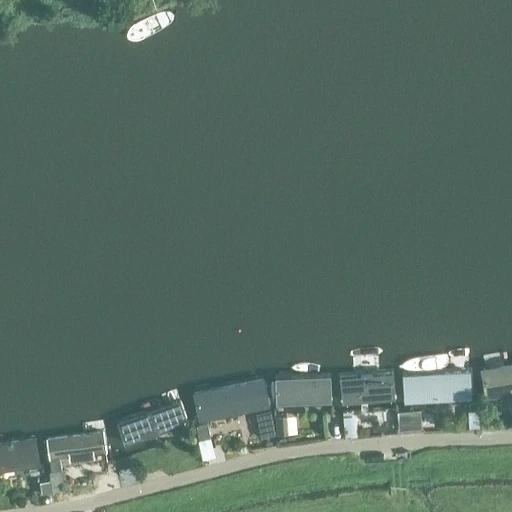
[(511,363),(480,369),(486,399),(511,394),(511,363)]
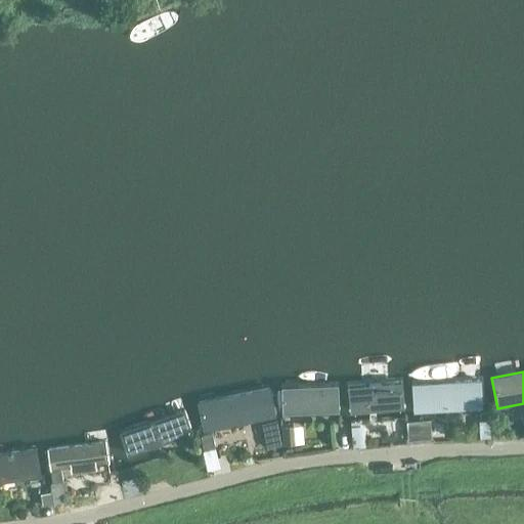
[(486,383),(412,387),(413,413),(487,408),(486,383)]
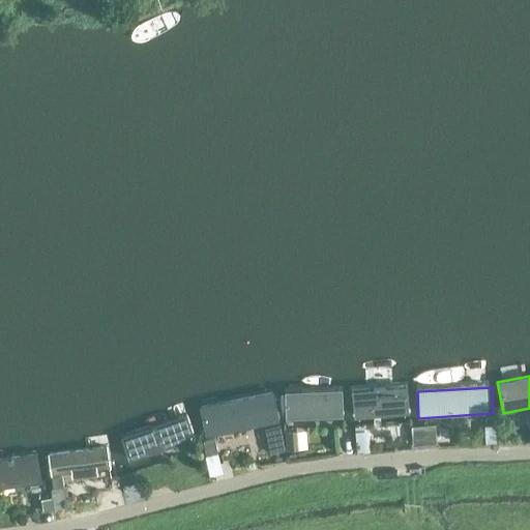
[(343,389),(284,391),(286,420),(344,417),(343,389)]
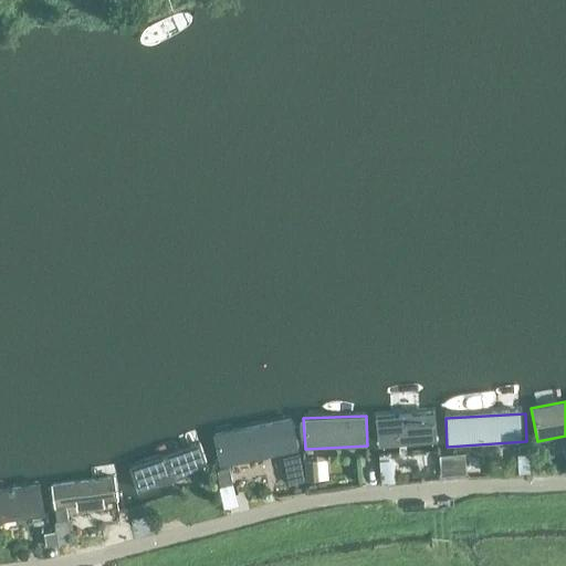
[(292,418),(213,436),(220,467),(299,450),(292,418)]
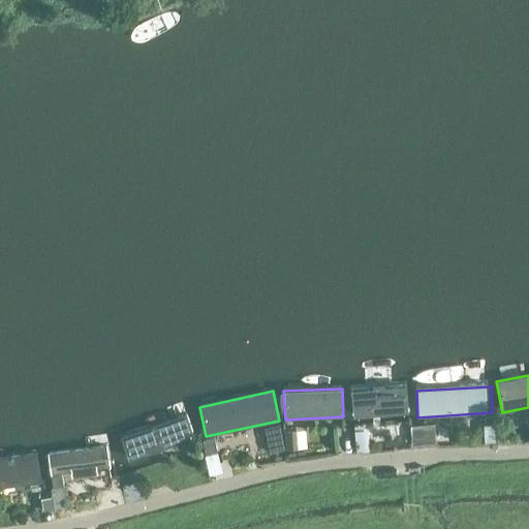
[(405,392),(350,396),(352,418),(407,414),(405,392)]
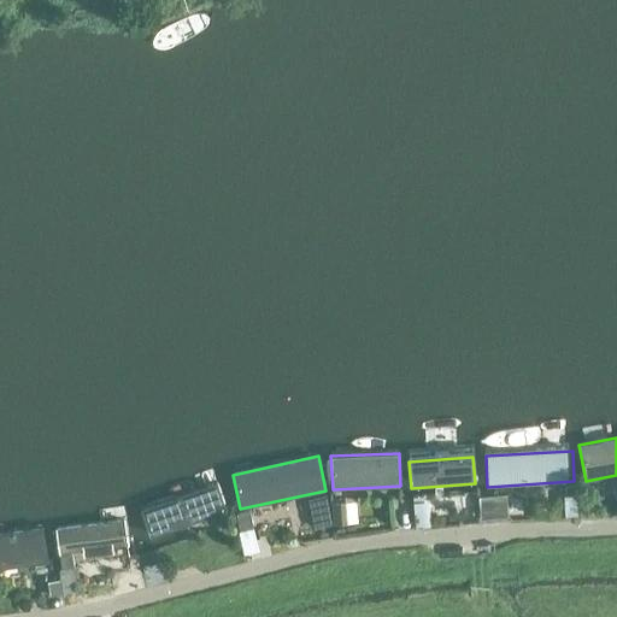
[(216,486),(139,513),(148,540),(225,512),(216,486)]
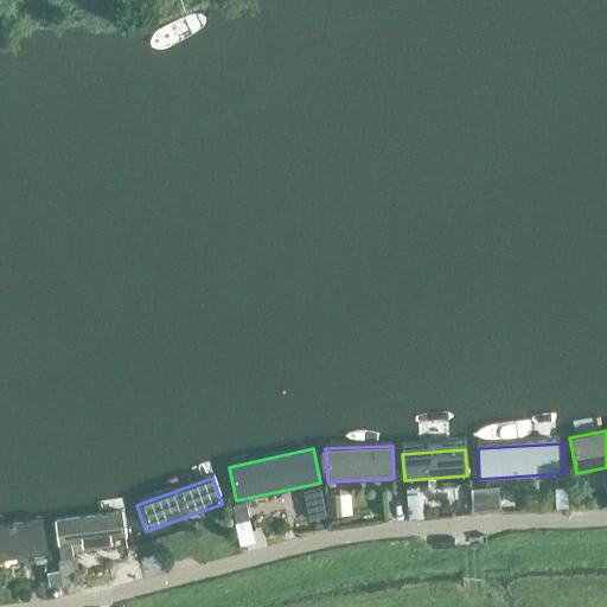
[(569,504),(568,485),(554,486),(555,505),(569,504)]
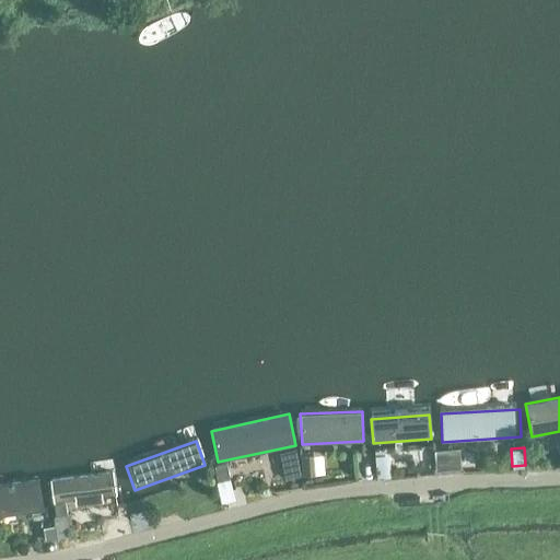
[(313,454),(301,455),(302,476),(315,475),(313,454)]
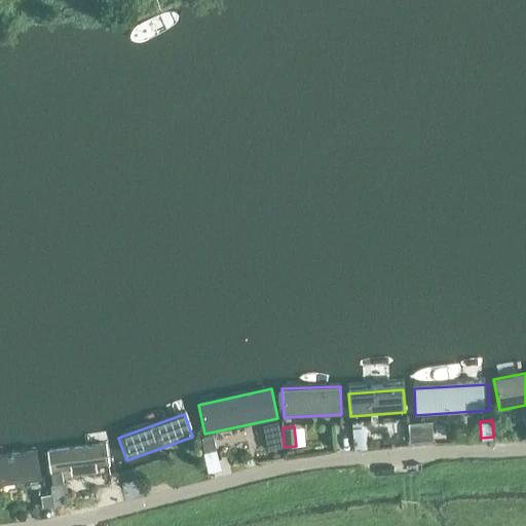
[(353,448),(367,447),(365,426),(352,427),(353,448)]
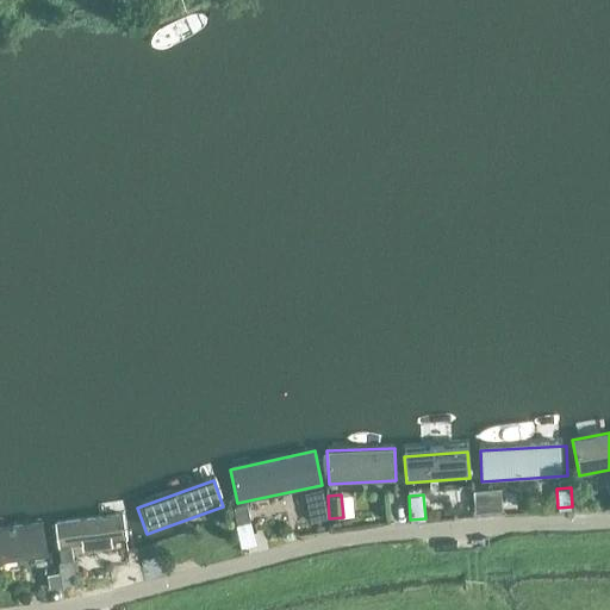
[(325,497),(309,498),(311,522),(328,521),(325,497)]
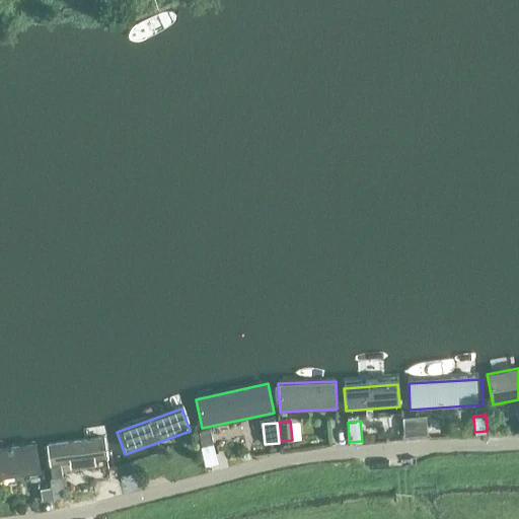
[(106,435),(47,444),(50,467),(109,458),(106,435)]
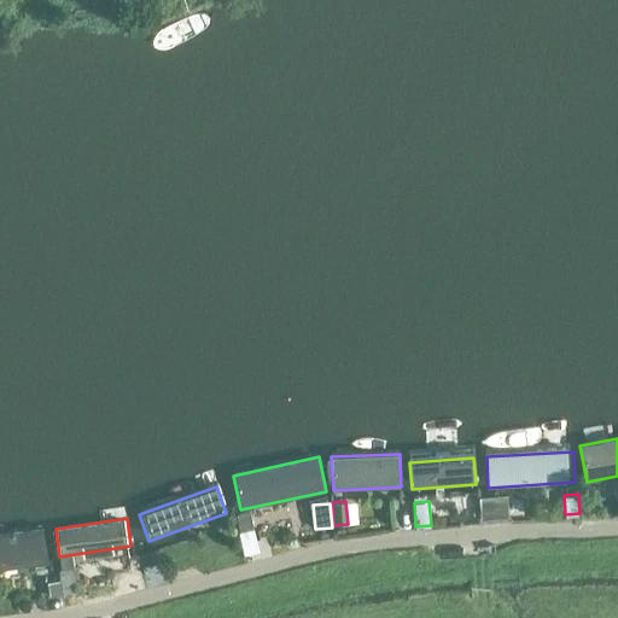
[(44,528),(0,534),(0,570),(48,564),(44,528)]
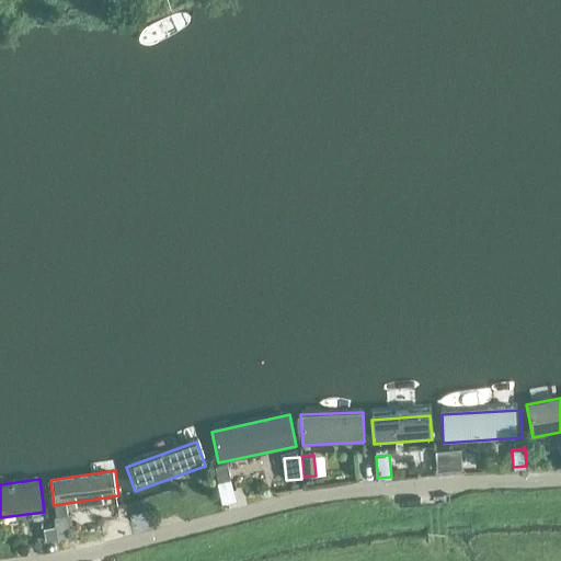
[(70,515),(58,517),(63,538),(75,536),(70,515)]
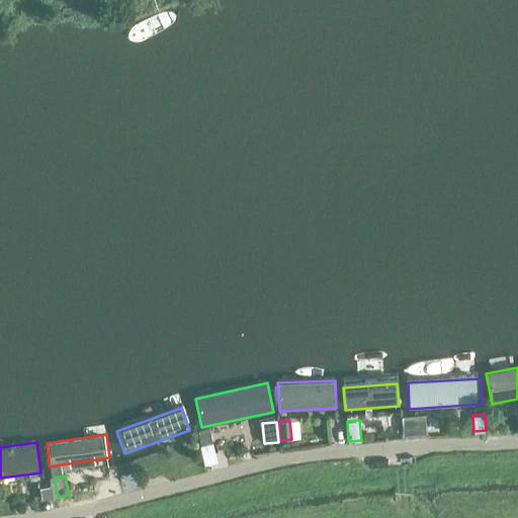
[(44,488),(46,498),(57,497),(55,486),(44,488)]
